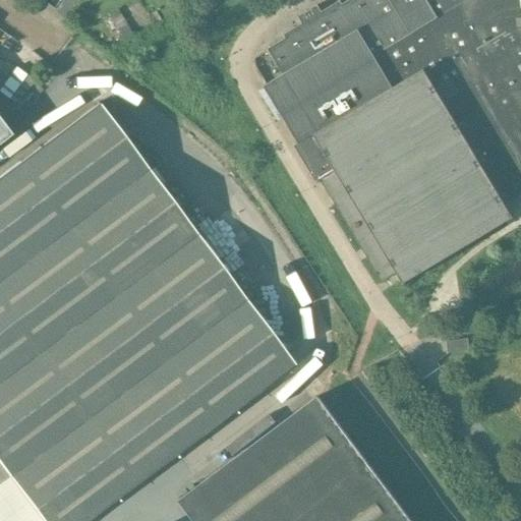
[(437,18),(425,0),(349,0),(344,4),(342,0),(323,11),(319,5),(298,16),(303,23),(284,35),(286,39),(268,50),(283,75),(265,87),(298,143),(294,146),(315,182),(321,179),(320,179),(335,170),(313,135),(392,88),(373,56),(437,18)]
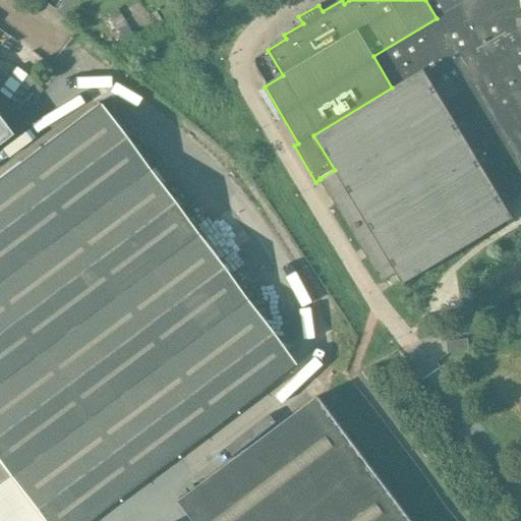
[(520,0),(425,0),(437,18),(373,56),(392,88),(313,135),(335,170),(320,179),(321,179),(382,282),(397,273),(403,284),(514,218),(506,206),(520,196),(520,0)]
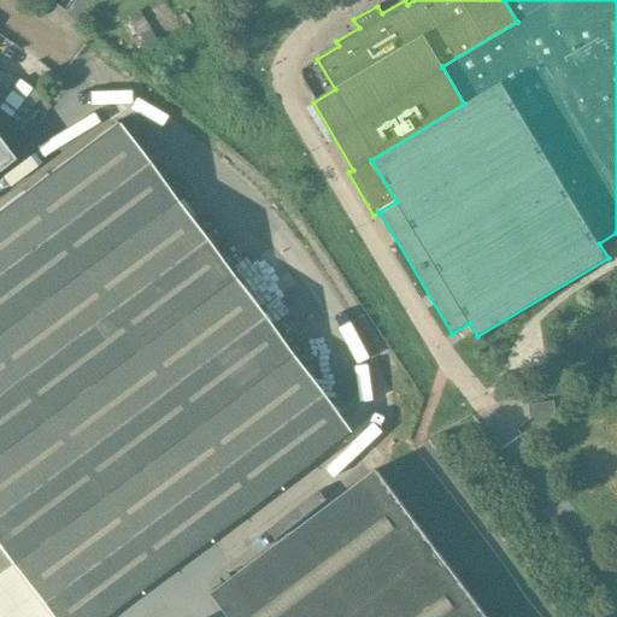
[(152,33),(140,39),(146,50),(157,43),(152,33)]
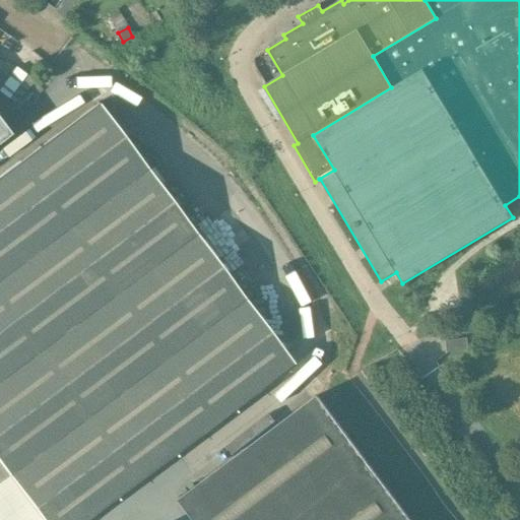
[(4,63),(0,60),(0,87),(14,68),(5,61),(4,63)]
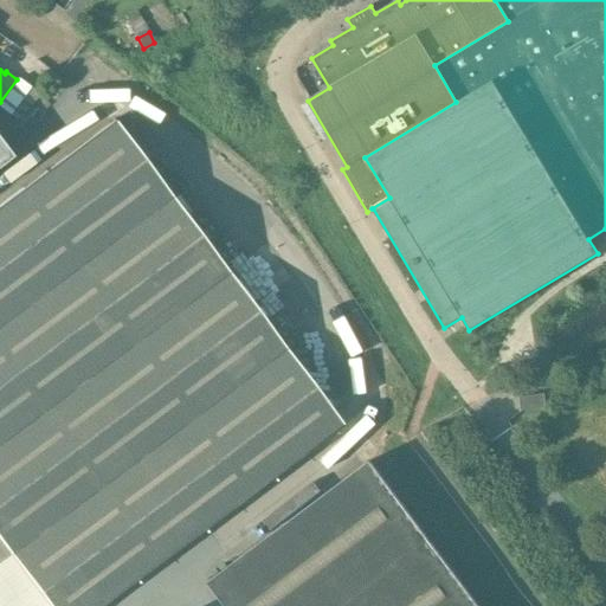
[(0,108),(10,115),(30,88),(17,78),(17,79),(0,102),(0,108)]
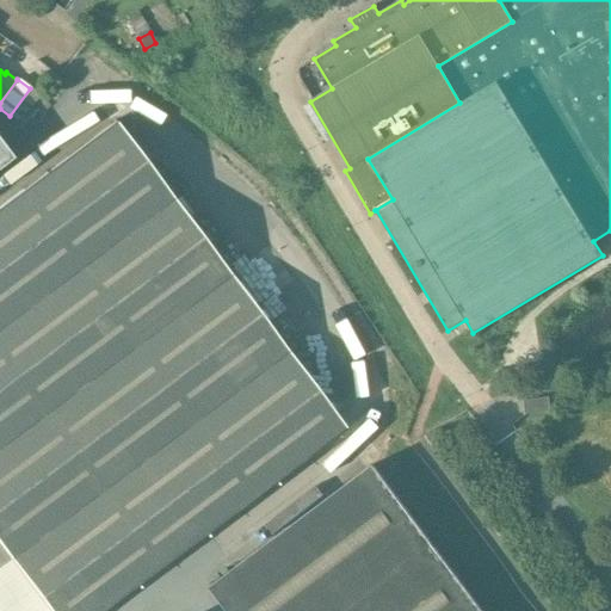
[(19,123),(39,94),(30,88),(10,116),(19,123)]
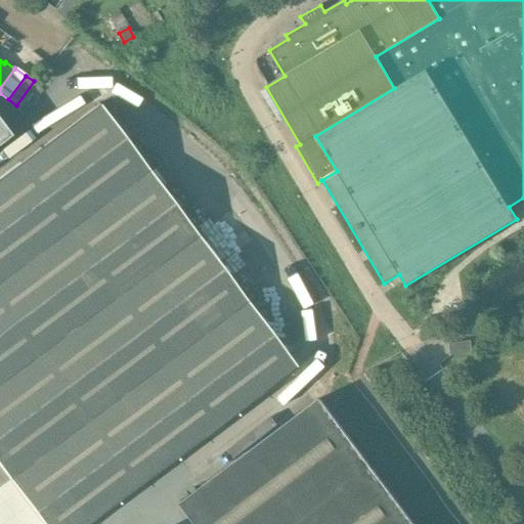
[(98,104),(0,177),(0,466),(43,523),(85,523),(295,367),(98,104)]
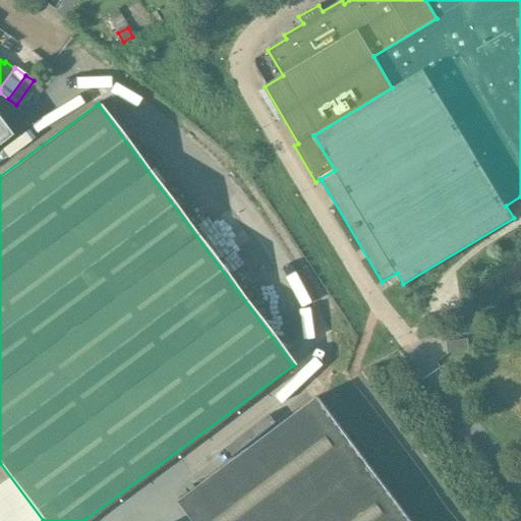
[(449,354),(470,350),(468,339),(447,342),(449,354)]
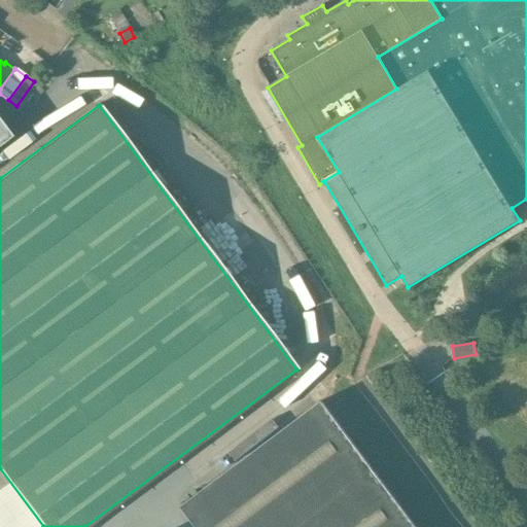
[(181,506),(197,526),(415,526),(321,401),(181,506)]
